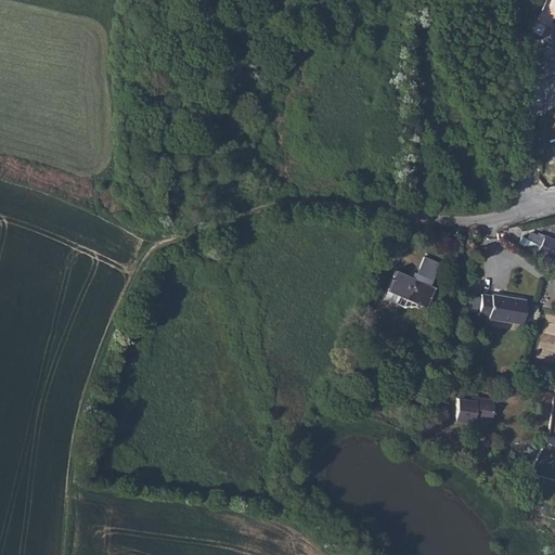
[(552,260),(554,254),(554,241),(547,237),(540,255),(552,260)]
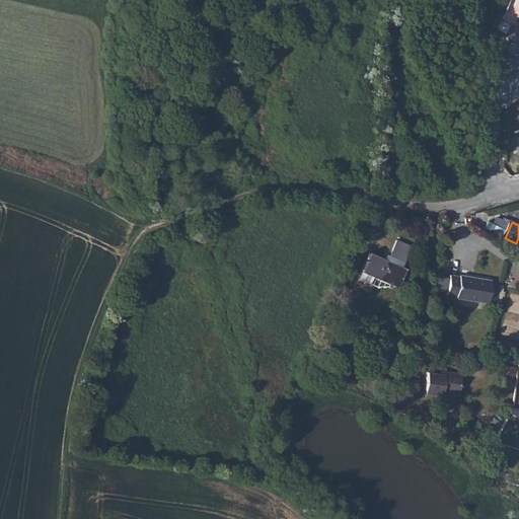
[(400,239),(392,257),(400,256),(410,258),(416,245),(400,239)]
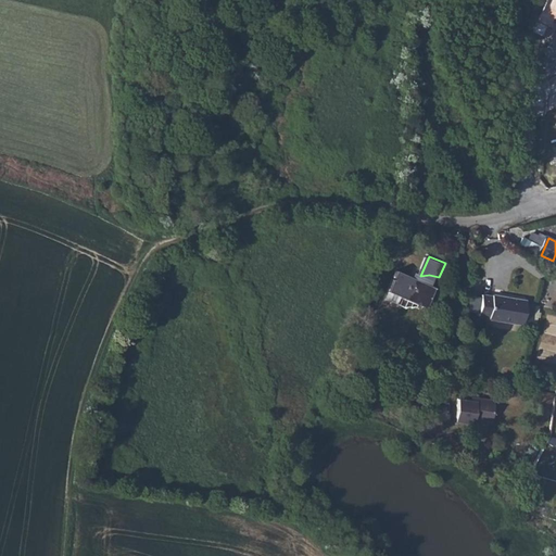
[(399,270),(391,292),(431,311),(440,288),(436,286),(439,277),(429,275),(420,276),(419,279),(399,270)]
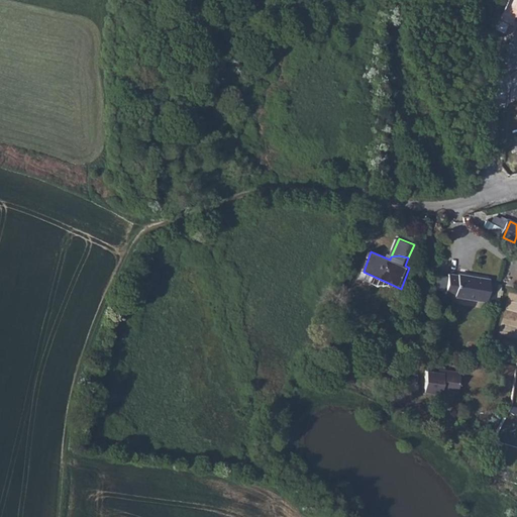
[(490,296),(498,297),(499,281),(493,280),(493,278),(461,274),(460,276),(449,275),(446,293),(456,294),(456,295),(490,300),(490,296)]
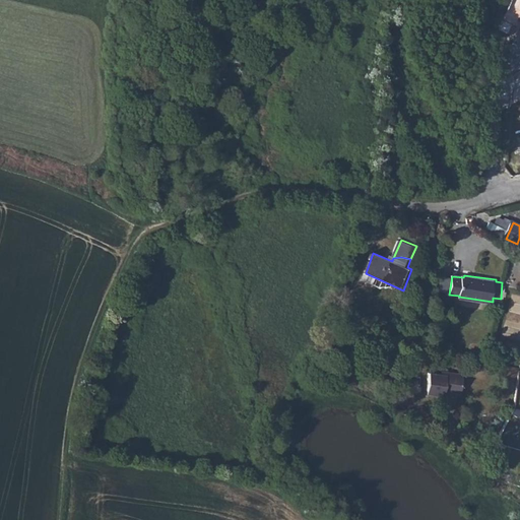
[(445,393),(462,394),(463,375),(446,373),(446,376),(432,375),(429,395),(445,397),(445,393)]
